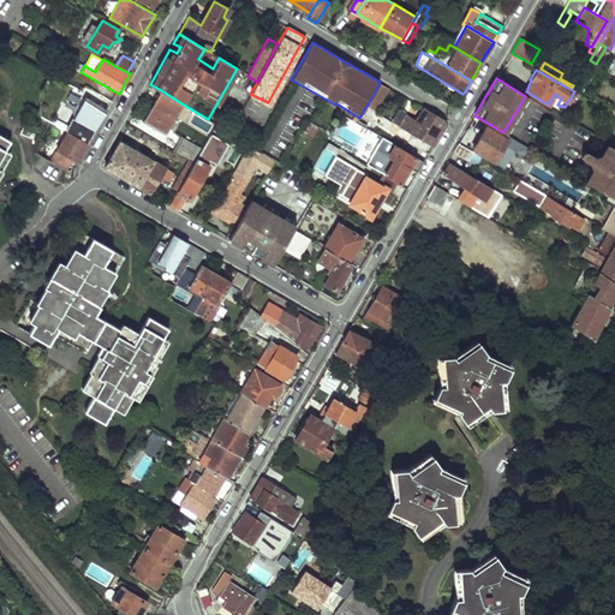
[(388,87),(380,82),(368,105),(375,109),(388,87)]
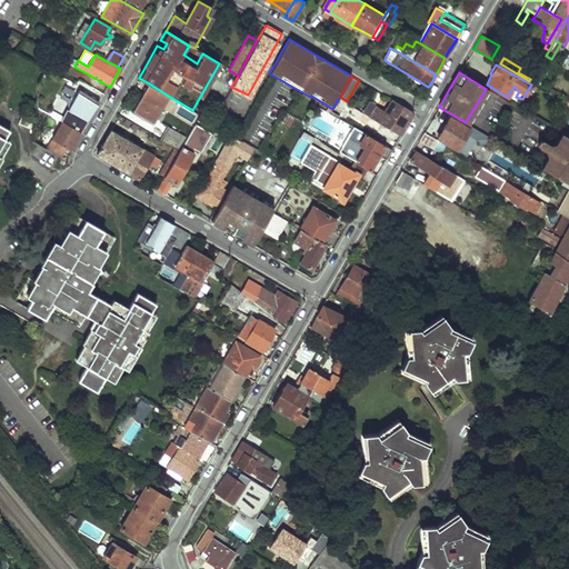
[(151,122),(168,96),(149,83),(132,111),(151,122)]
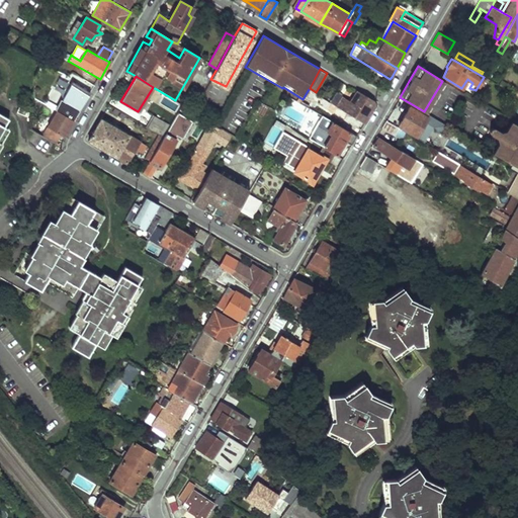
[(90,92),(73,82),(55,113),(67,122),(72,115),(75,117),(90,92)]
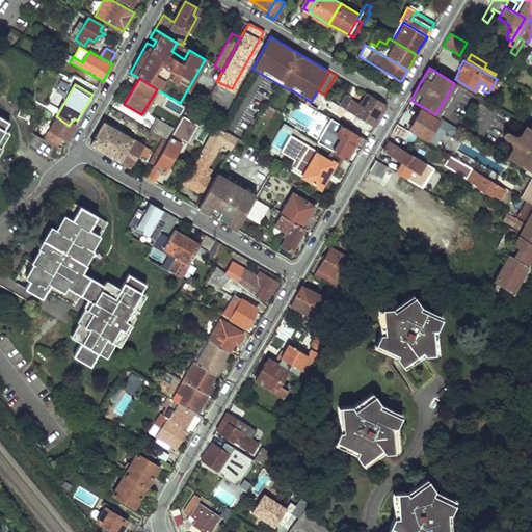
[(370,133),(373,126),(339,105),(317,91),(311,102),(309,107),(317,111),(322,103),(329,107),(328,108),(355,125),(370,133)]
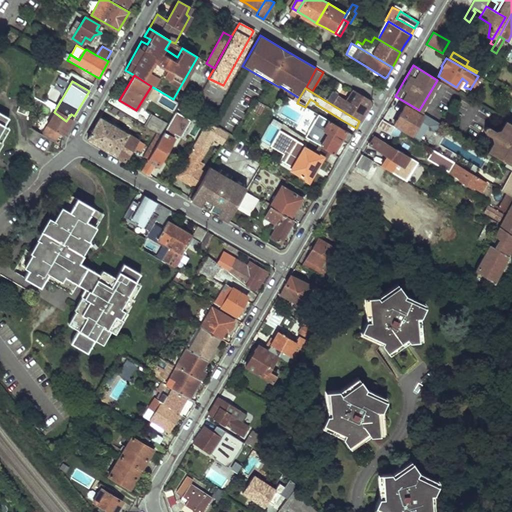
[(326,101),(359,121),(368,107),(370,104),(369,100),(352,90),(347,99),(338,95),(339,94),(332,90),(326,101)]
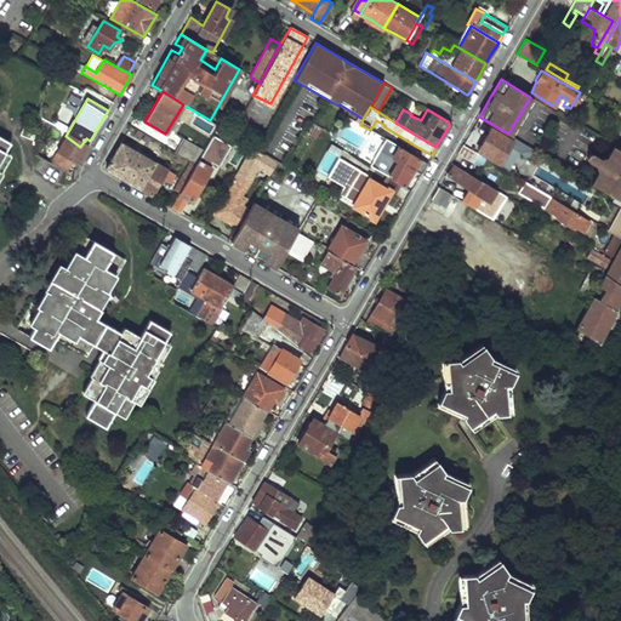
[(263,132),(239,119),(232,132),(256,147),(263,132)]
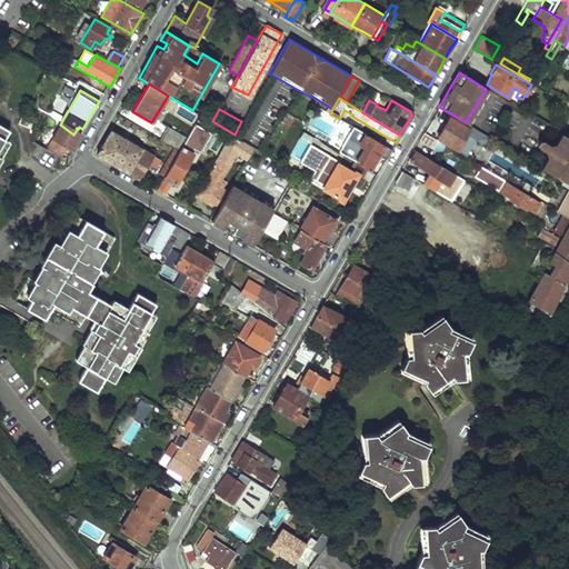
[(35,118),(25,112),(20,122),(29,128),(35,118)]
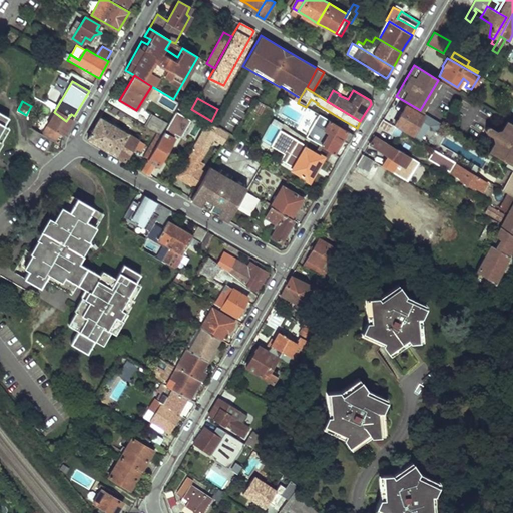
[(306,107),(298,103),(294,109),(303,114),(306,107)]
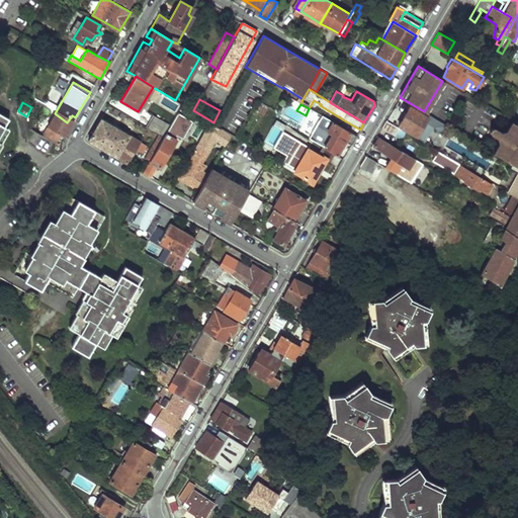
[(429,116),(410,105),(397,127),(401,130),(424,143),(434,127),(441,132),(445,124),(430,115),(429,116)]
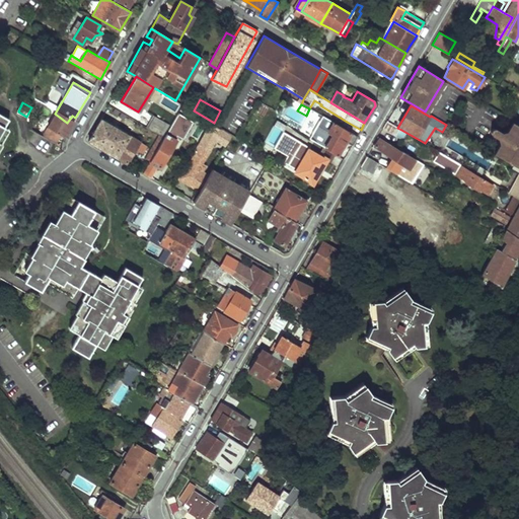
[(0,155),(6,144),(3,143),(11,129),(6,126),(10,118),(0,112),(0,155)]
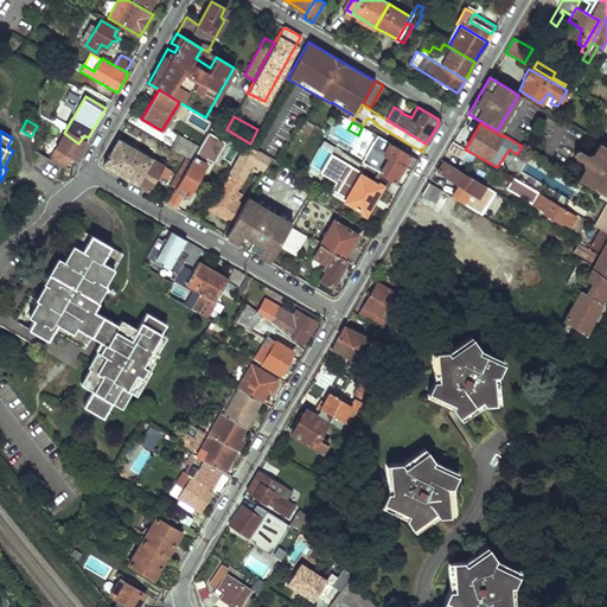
[(196,142),(180,134),(172,149),(185,158),(186,159),(196,142)]
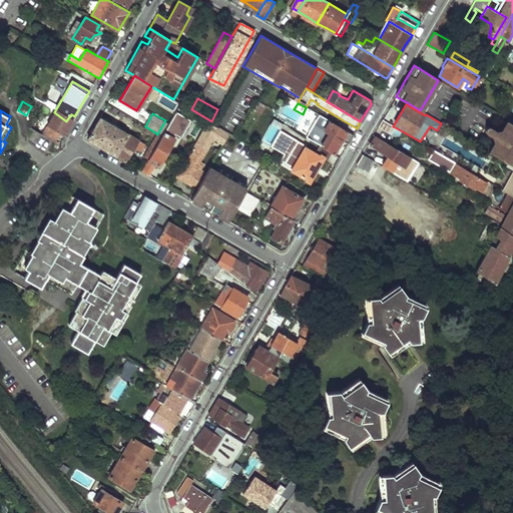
[(140,141),(99,117),(87,138),(97,144),(120,157),(124,160),(132,147),(135,149),(140,141)]
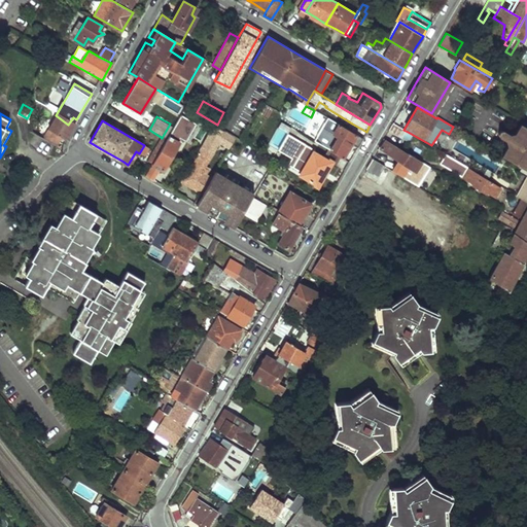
[(363,137),(338,121),(331,133),(337,136),(328,148),(342,156),(345,157),(353,144),(357,147),(363,137)]
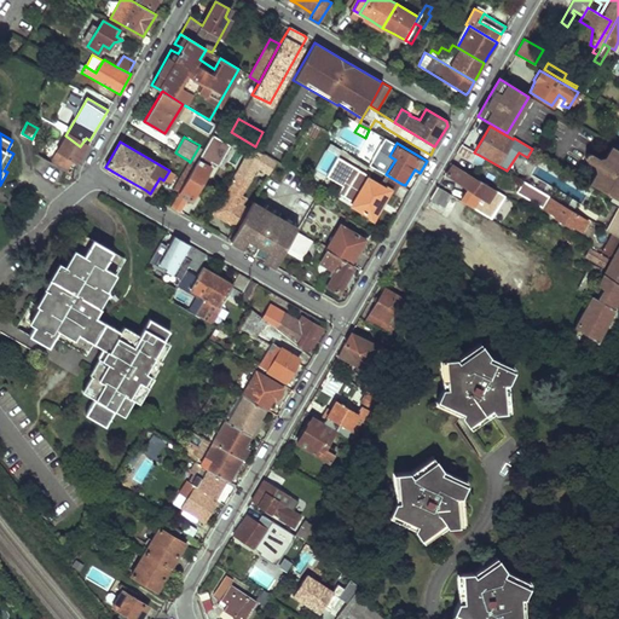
[(479,155),(474,152),(461,144),(456,152),(474,162),(479,155)]
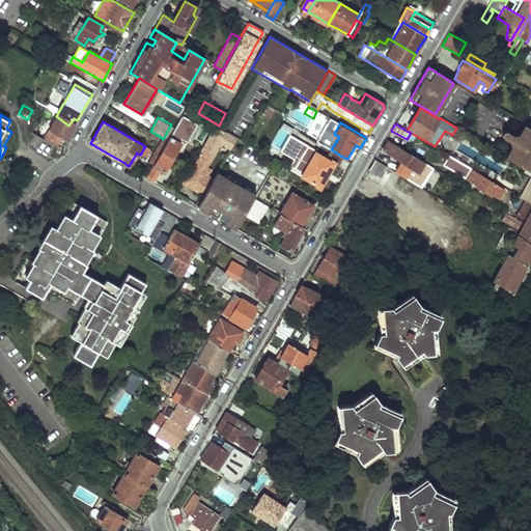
[(530,129),(524,124),(515,137),(506,132),(503,131),(501,133),(500,136),(502,138),(511,144),(505,157),(527,170),(530,164),(530,129)]
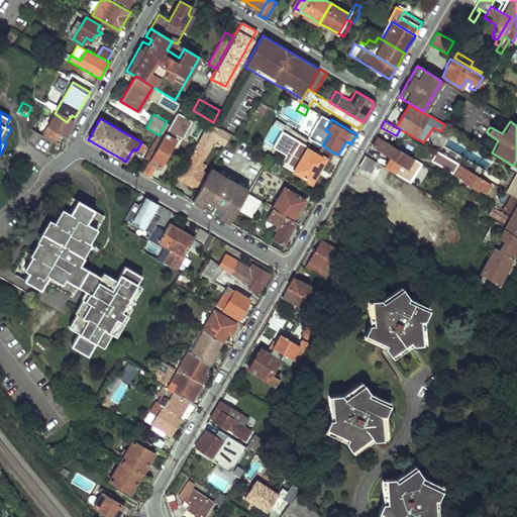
[(228,134),(210,123),(178,178),(188,184),(198,190),(209,171),(203,167),(207,161),(202,158),(216,134),(225,140),(228,134)]
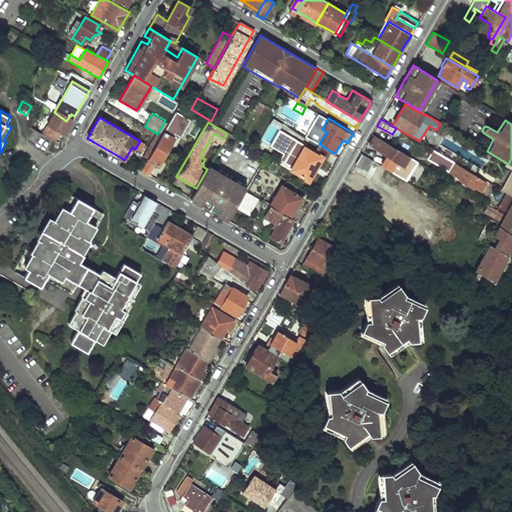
[(168,124),(161,136),(141,170),(149,174),(155,163),(158,165),(174,139),(171,137),(176,128),(168,124)]
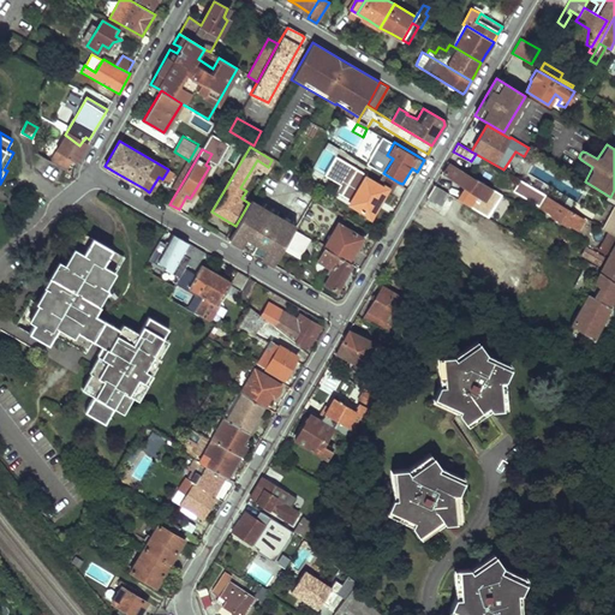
[(378,180),(336,155),(324,174),(340,184),(336,191),(350,199),(347,203),(366,214),(365,216),(372,220),(381,204),(389,191),(393,193),(399,183),(383,173),(378,180)]
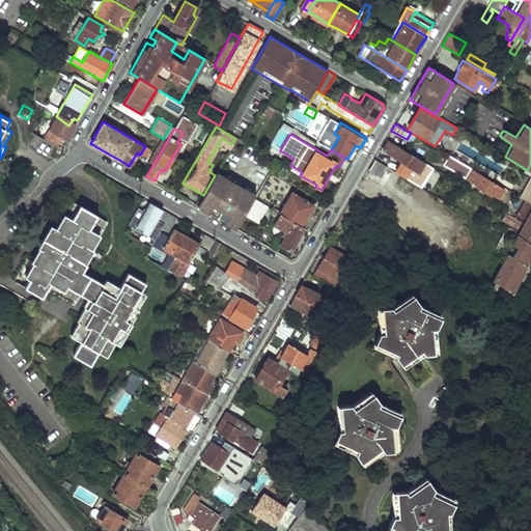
[(163,139),(162,138),(142,173),(146,176),(167,141),(163,139)]
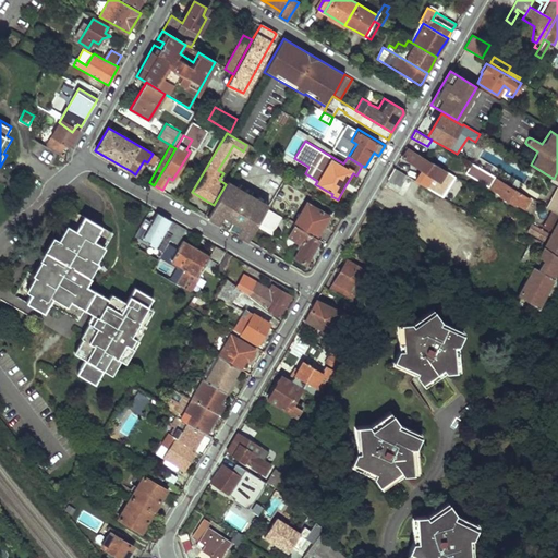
[(431,164),(407,148),(402,154),(400,158),(419,171),(413,181),(420,185),(425,189),(426,189),(443,198),(455,178),(432,162),(431,164)]
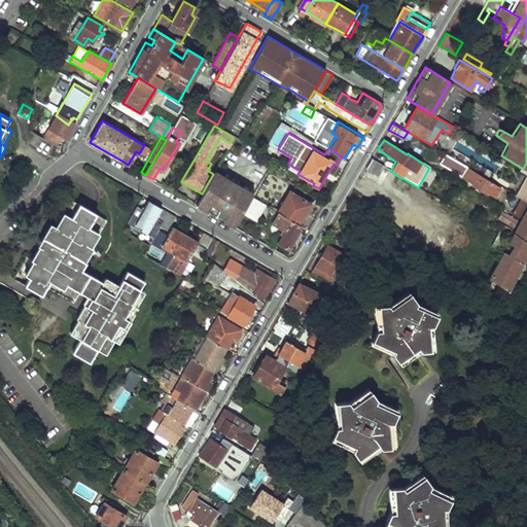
[(438,164),(461,177),(466,168),(445,154),(438,164)]
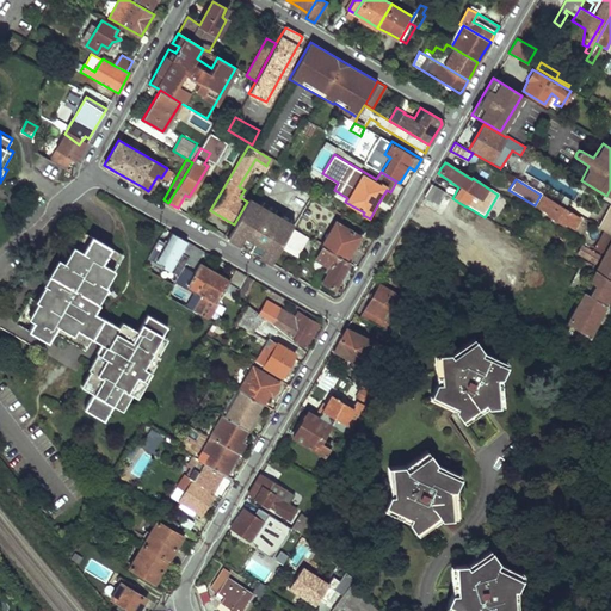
[(451,197),(431,185),(424,197),(437,205),(438,204),(445,208),(451,197)]
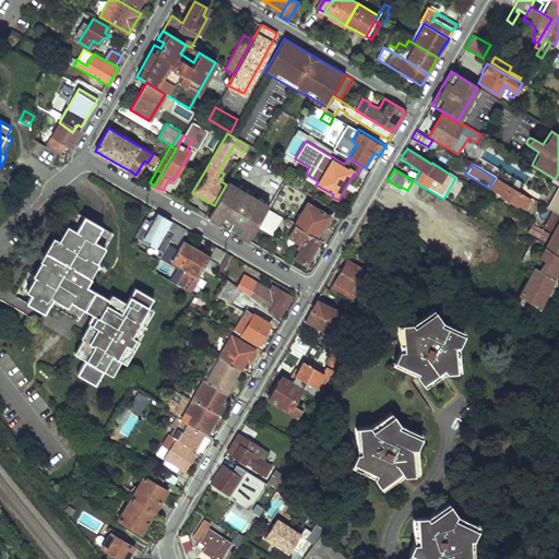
[(533,200),(495,178),(489,188),(488,189),(500,197),(499,199),(514,207),(515,205),(524,211),(530,203),(531,203),(533,200)]
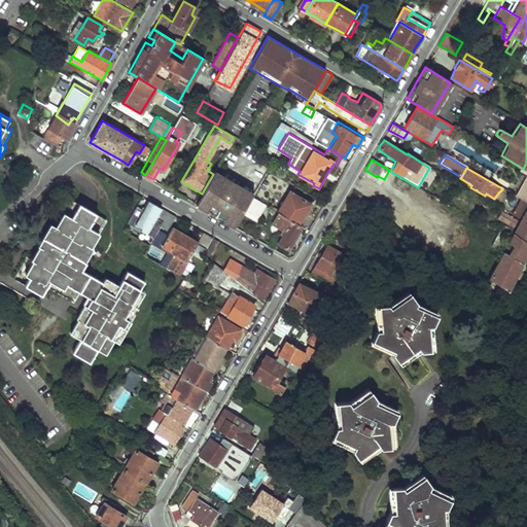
[(390,171),(389,170),(384,179),(391,183),(396,175),(390,171)]
